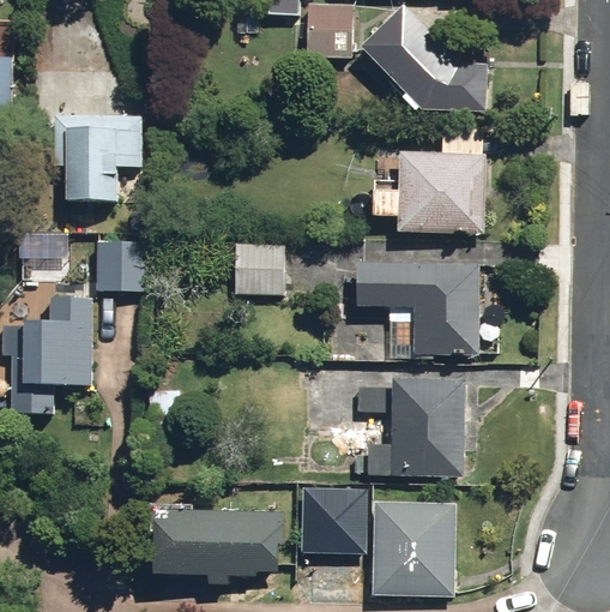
[(355,5),(307,3),(303,55),(351,58),(355,5)]
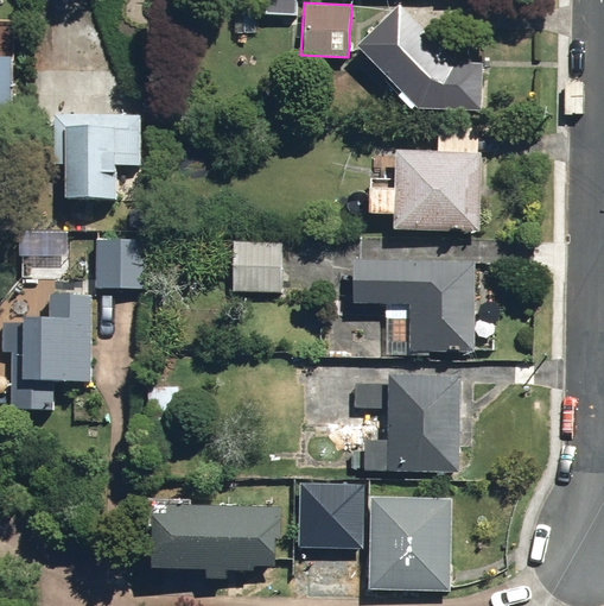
[(401,4),(356,44),(402,96),(412,108),(479,109),(481,62),(453,62),(401,4)]
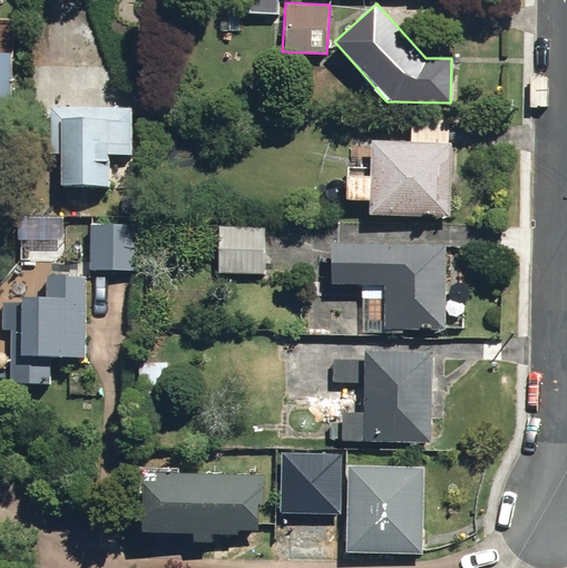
[(0,123),(10,124),(13,51),(0,50),(0,123)]
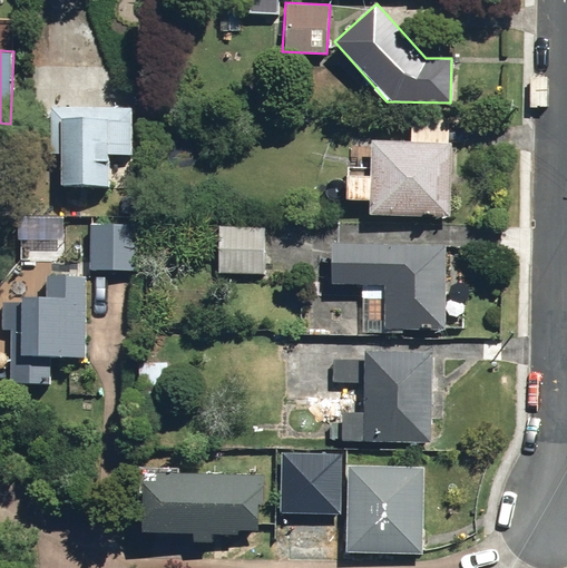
[(51,154),(62,154),(61,185),(113,187),(114,154),(134,154),(135,118),(130,118),(130,108),(54,106),(51,154)]
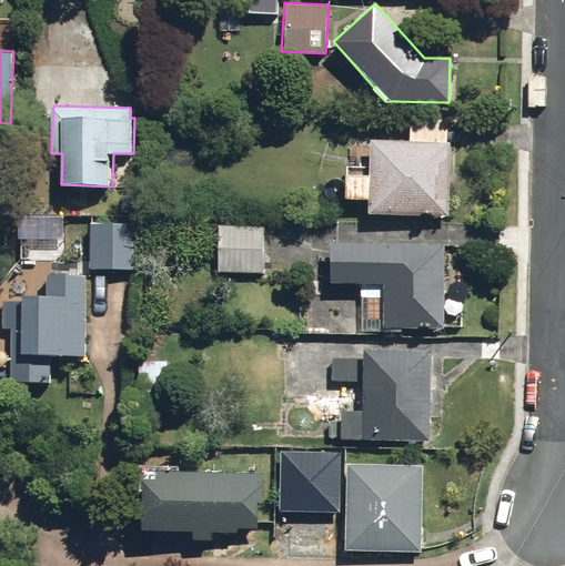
[(369,141),(367,167),(347,165),(346,198),(367,199),(367,213),(446,216),(449,144),(445,144),(446,118),(433,118),(432,128),(423,128),(423,118),(409,117),(409,142),(369,141)]
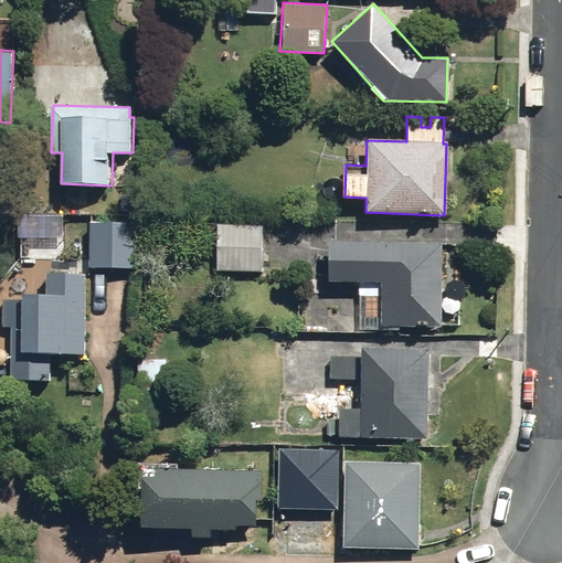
[(135,219),(87,219),(87,266),(135,266),(135,219)]
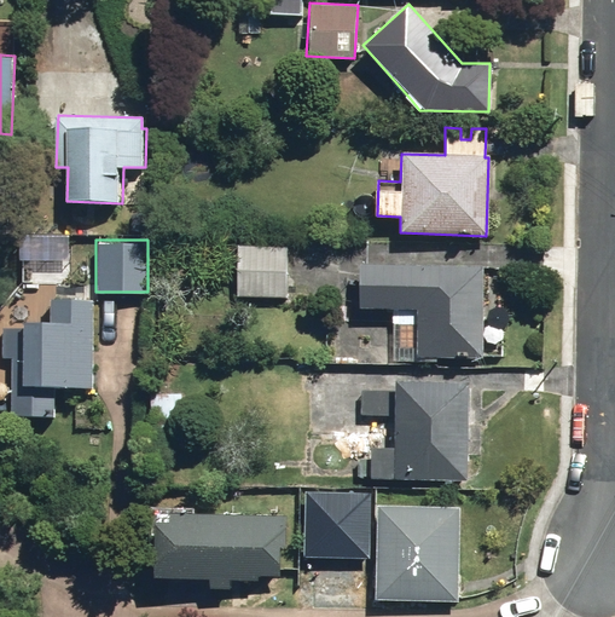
[(285,246),(239,243),(237,294),(284,295),(285,246)]
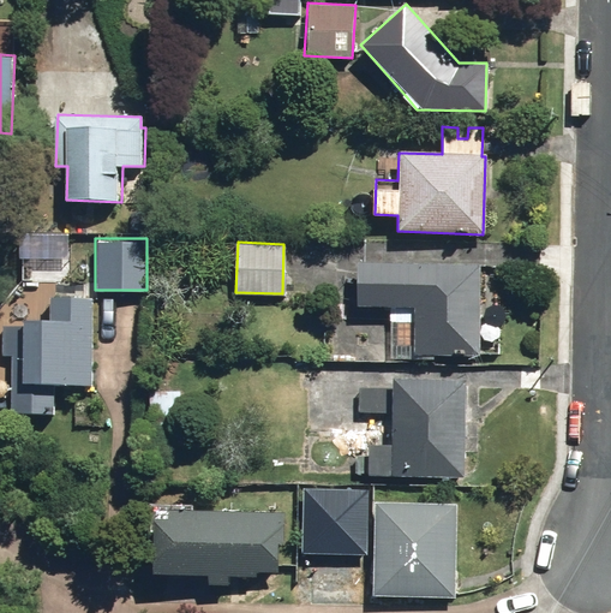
[(417,309),(414,353),(479,356),(483,267),(358,262),(357,307),(417,309)]
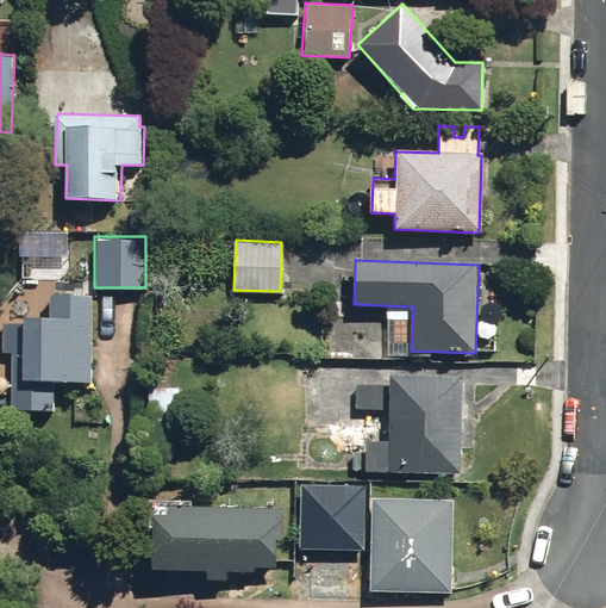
[(0,410),(52,413),(52,383),(89,382),(92,293),(26,292),(25,306),(0,305),(0,410)]
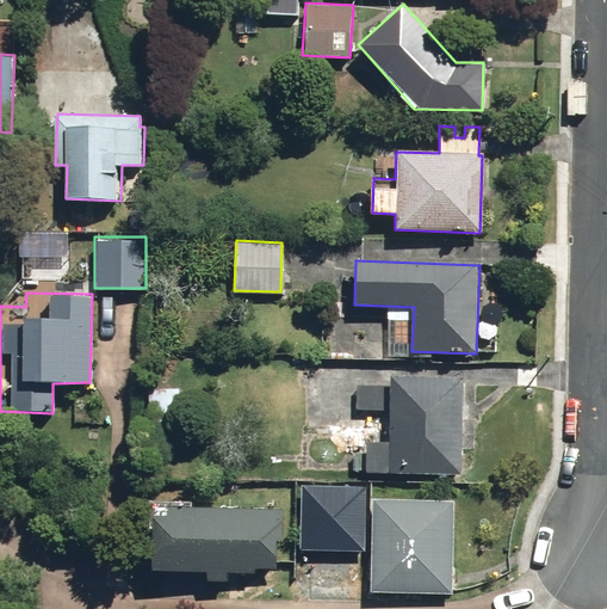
[(389,441),(366,441),(366,472),(459,474),(462,376),(390,373),(389,441)]
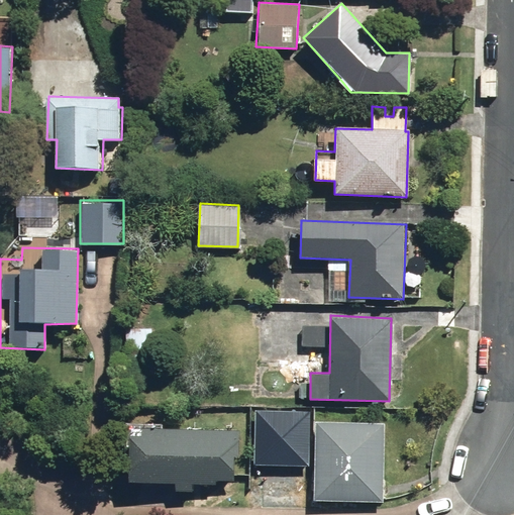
[(147,372),(149,327),(126,326),(124,371),(147,372)]
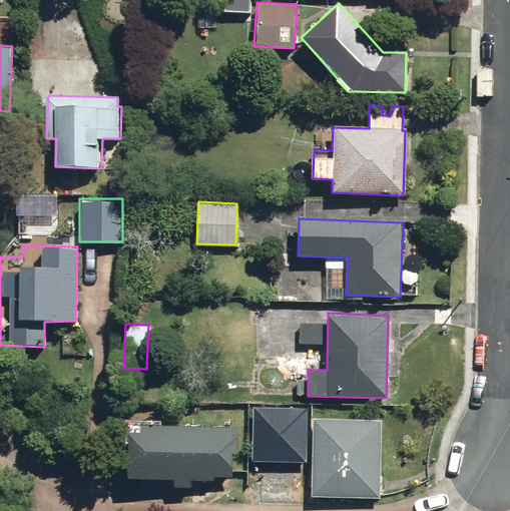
[(377,498),(381,420),(314,417),(310,495),(377,498)]
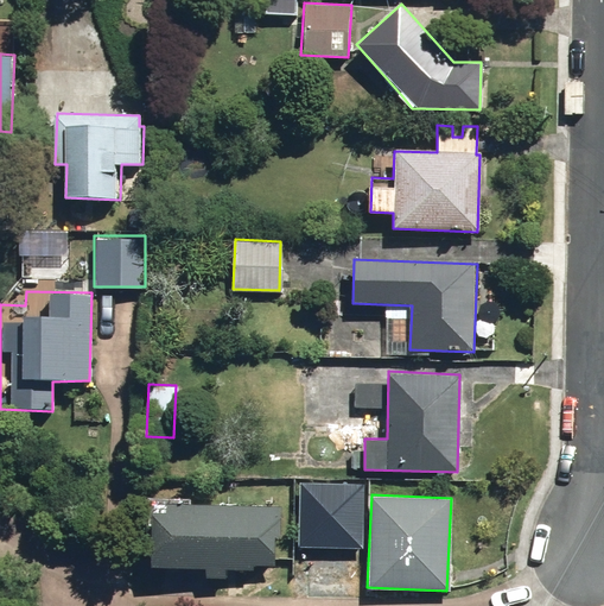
[(207,579),(226,580),(227,566),(274,568),(277,512),(157,507),(154,563),(207,566),(207,579)]
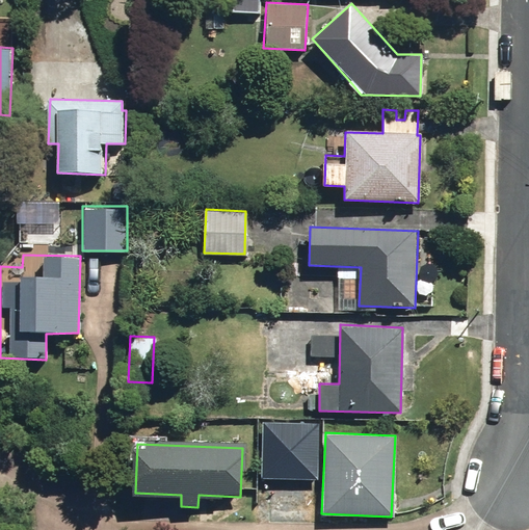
[(262,456),(261,494),(299,495),(300,457),(262,456)]
